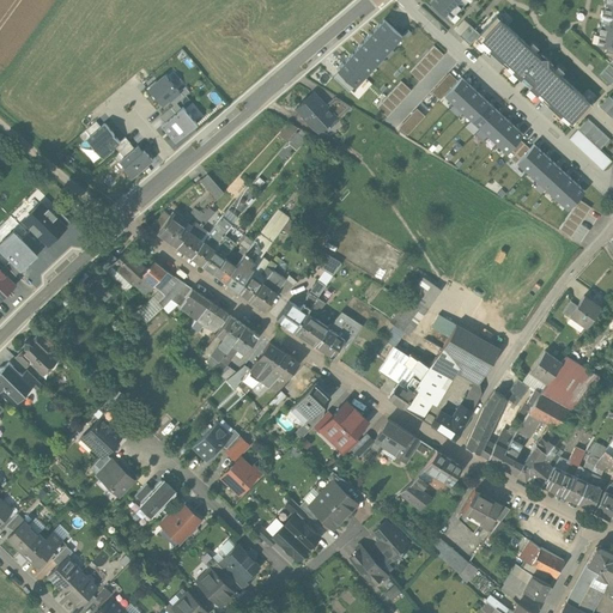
[(430,0),(449,18),(455,11),(456,12),(462,5),(461,5),(465,0),(430,0)]
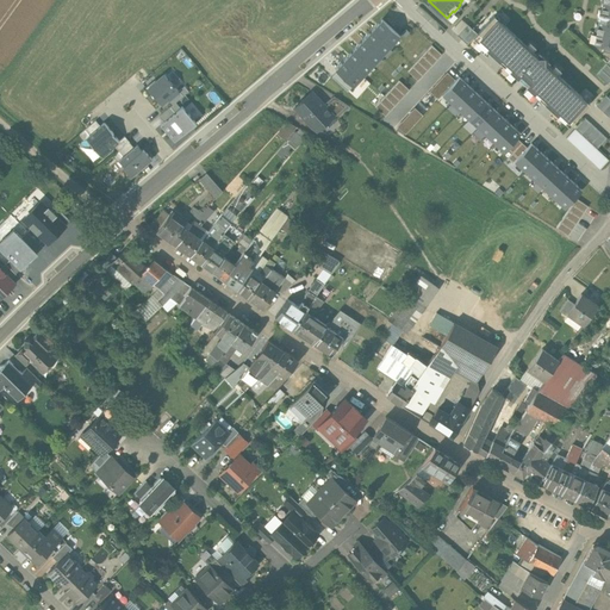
[(609,0),(601,0),(601,1),(603,1),(601,11),(598,10),(597,16),(599,16),(597,25),(596,24),(593,32),(596,32),(593,42),(603,44),(609,45),(609,0)]
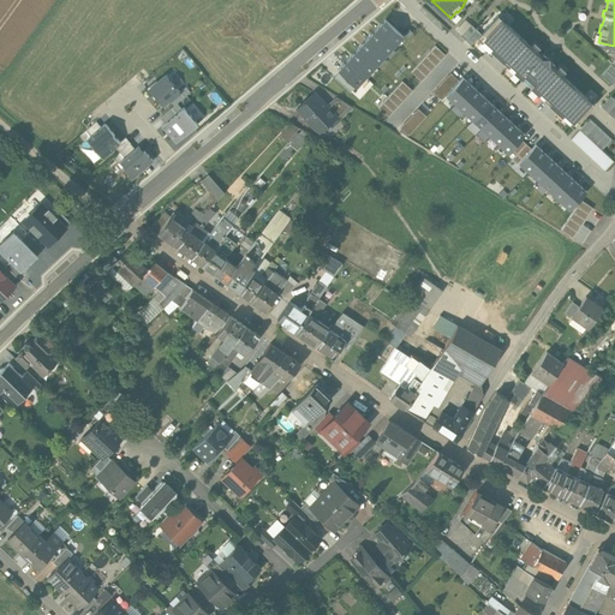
[(240,23),(252,12),(243,4),(232,13),(240,23)]
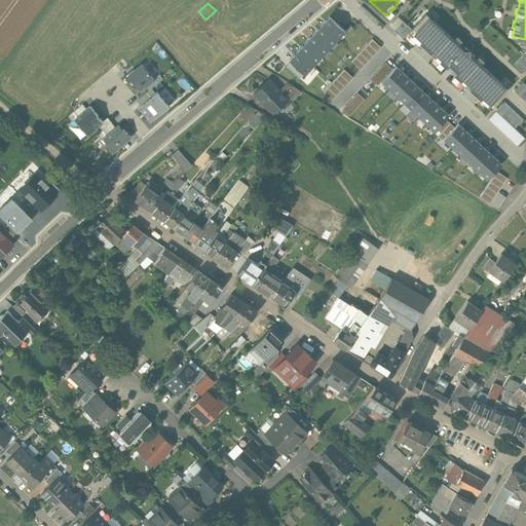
[(461,47),(425,13),(411,29),(408,33),(490,109),(508,89),(472,55),(474,53),(463,44),(461,47)]
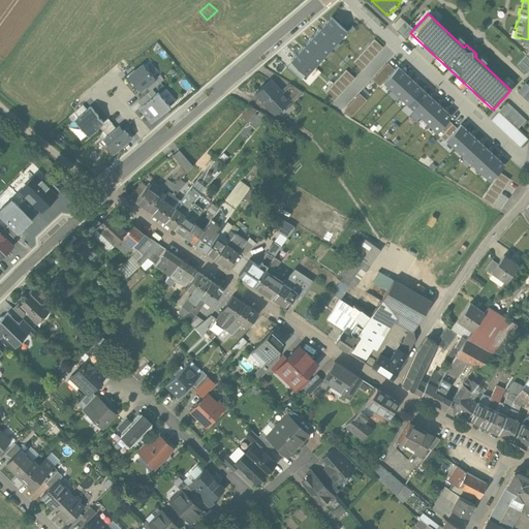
[(347,31),(331,17),(322,26),(339,40),(347,31)]
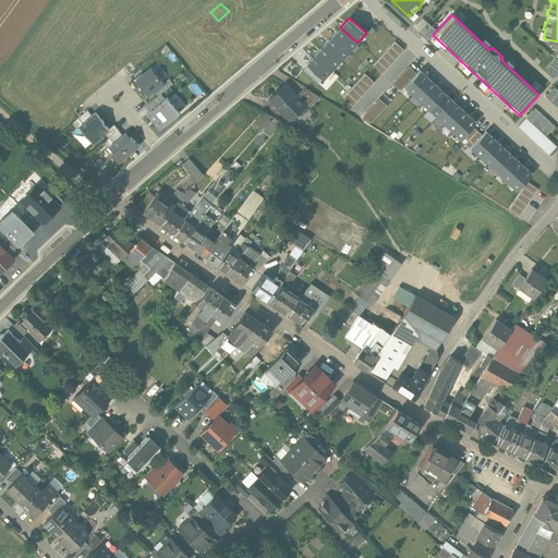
[(422,36),(432,26),(423,19),(413,27),(422,36)]
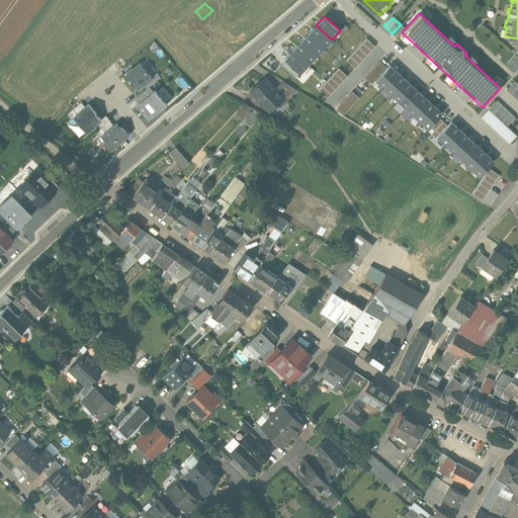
[(402,32),(405,28),(401,24),(392,33),(397,37),(402,32)]
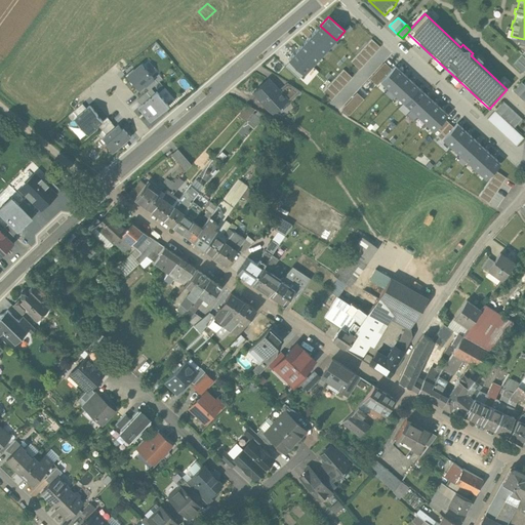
[(336,40),(320,26),(312,34),(328,48),(336,40)]
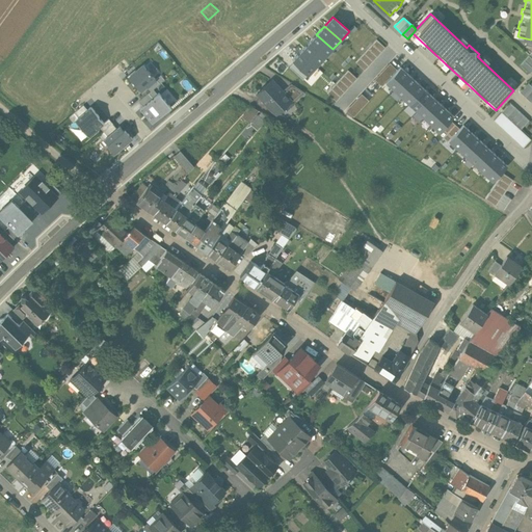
[(333,49),(316,34),(309,44),(324,58),(333,49)]
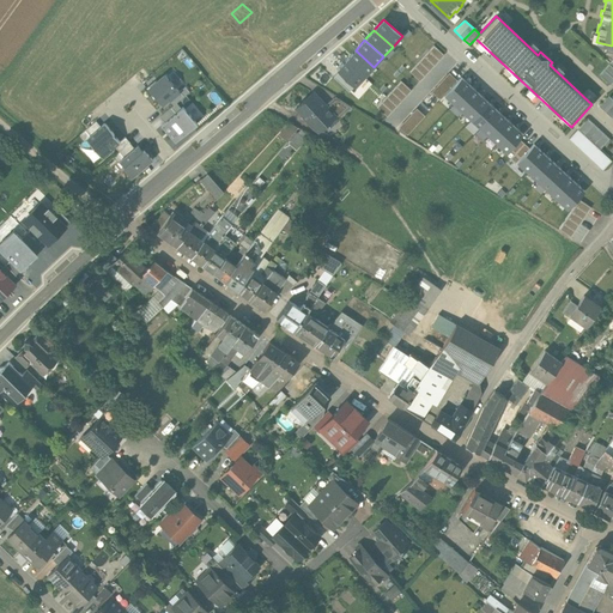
[(374,67),(356,50),(346,60),(364,77),(374,67)]
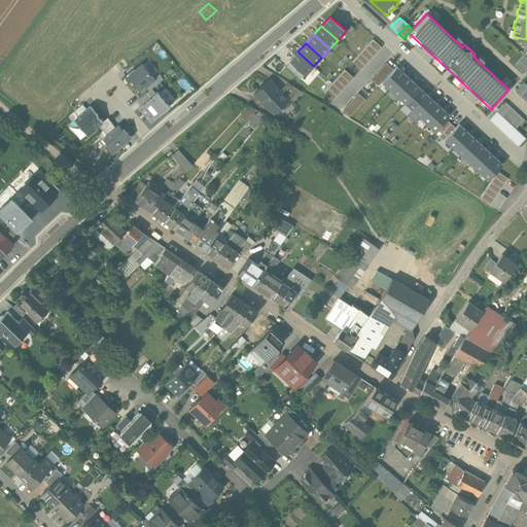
[(313,66),(297,51),(289,60),(290,62),(304,74),(305,75),(313,66)]
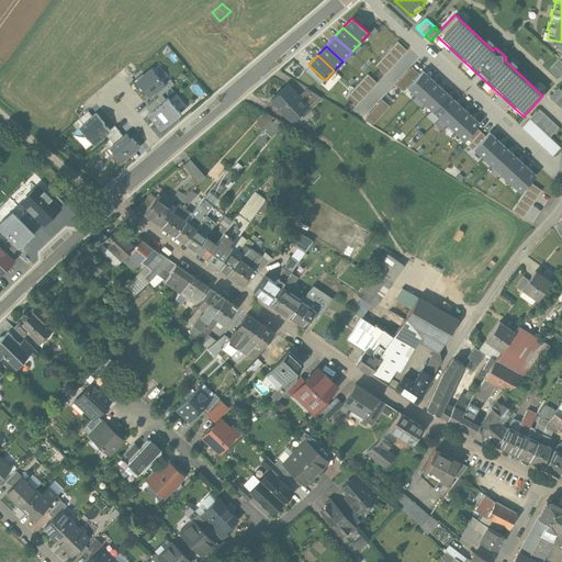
[(549,68),(559,77),(561,74),(561,63),(558,59),(549,68)]
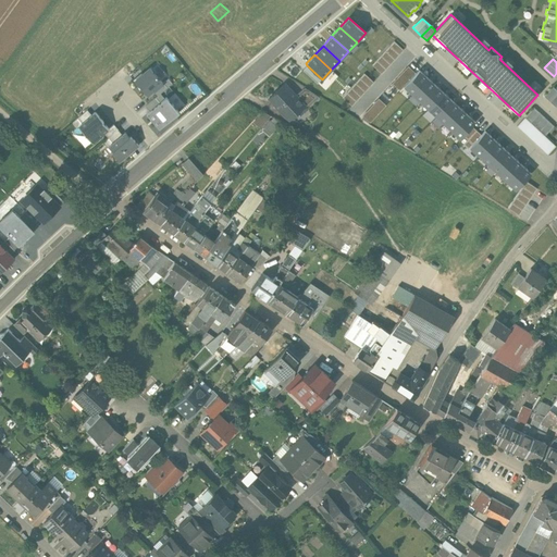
[(321,78),(307,65),(302,70),(317,83),(321,78)]
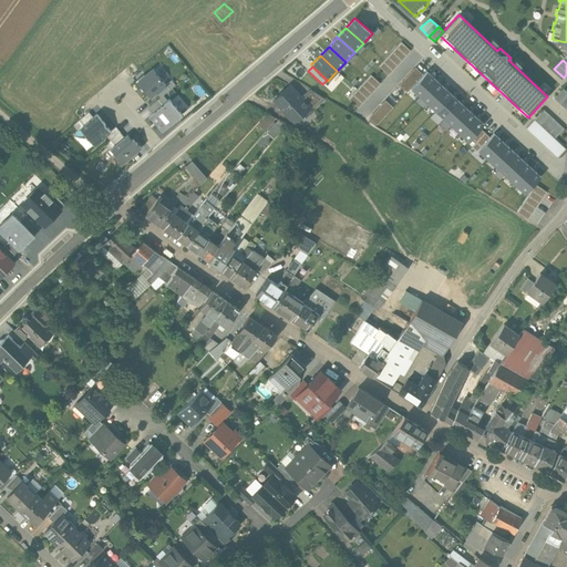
[(144,74),(135,82),(144,93),(145,92),(150,98),(155,92),(156,93),(166,85),(153,70),(145,76),(144,74)]
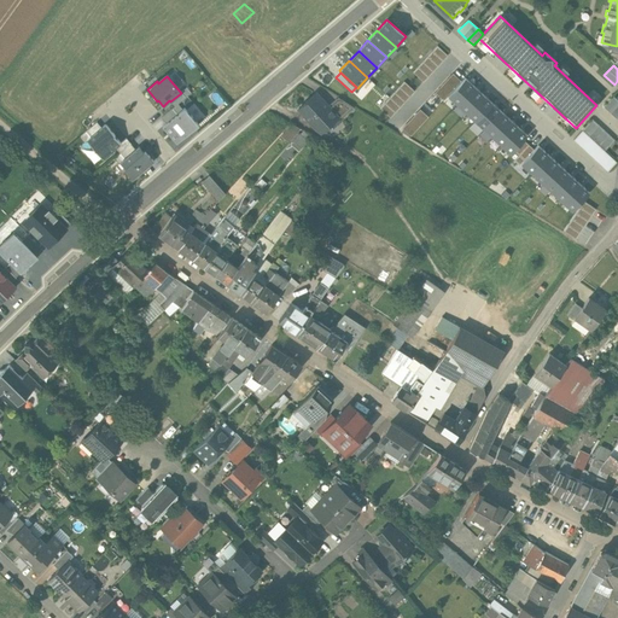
[(474,87),(465,77),(448,95),(458,104),(474,87)]
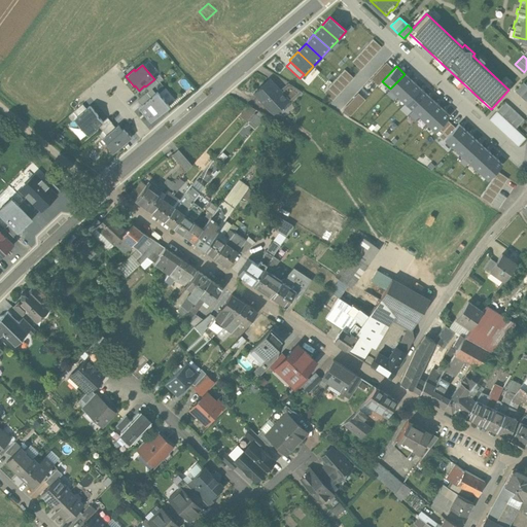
[(405,74),(390,89),(397,97),(412,80),(405,74)]
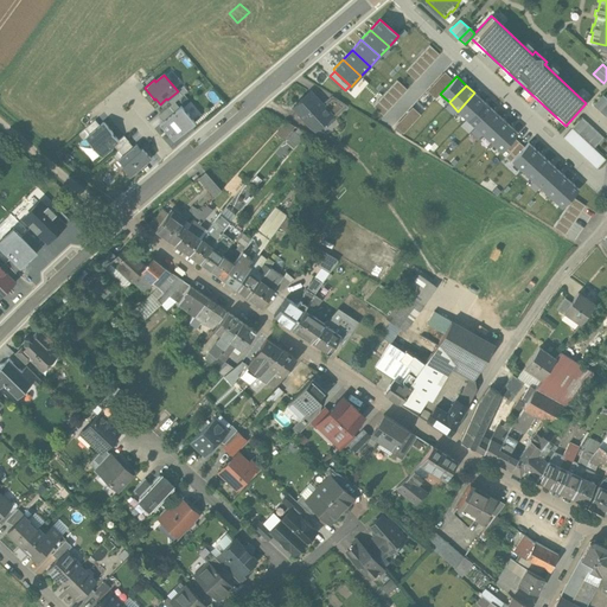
[(178,91),(167,100),(172,106),(174,102),(187,91),(183,87),(178,91)]
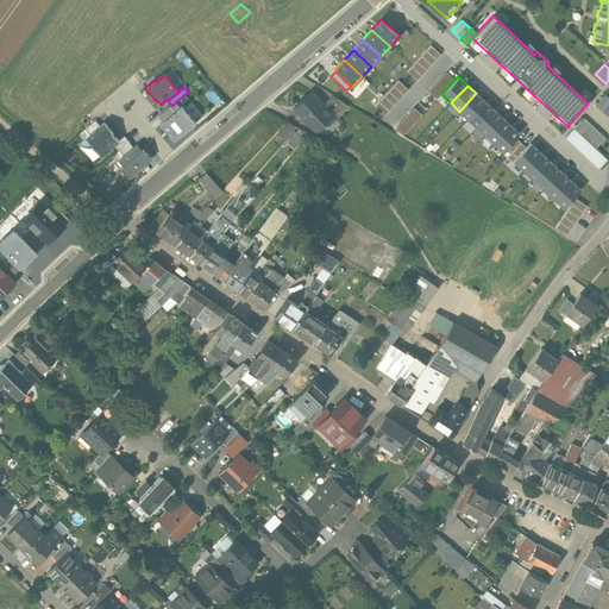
[(327,126),(336,118),(324,105),(312,92),(294,107),(312,127),(319,123),(324,123),(327,126)]
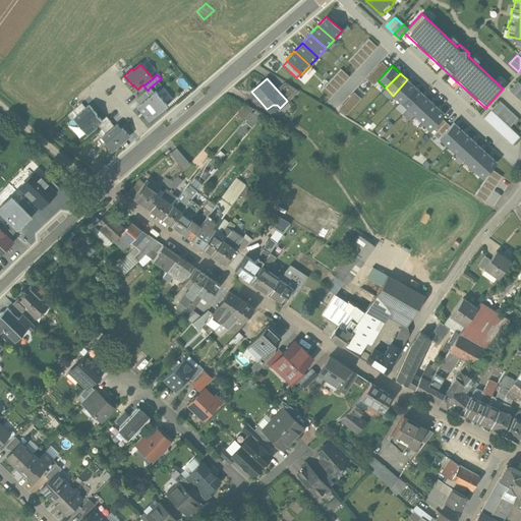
[(407,79),(393,96),(400,102),(414,87),(407,79)]
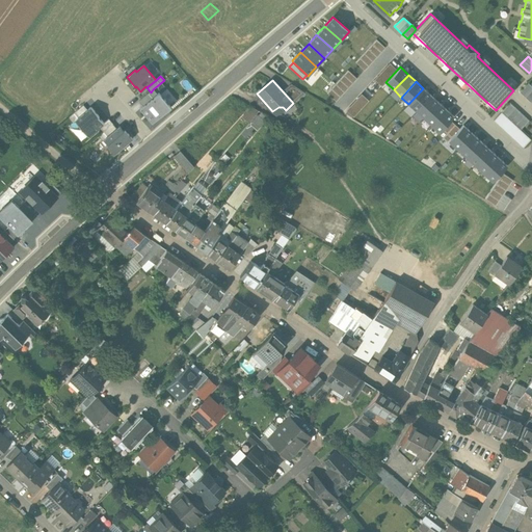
[(531,99),(531,86),(528,83),(520,91),(530,102),(531,99)]
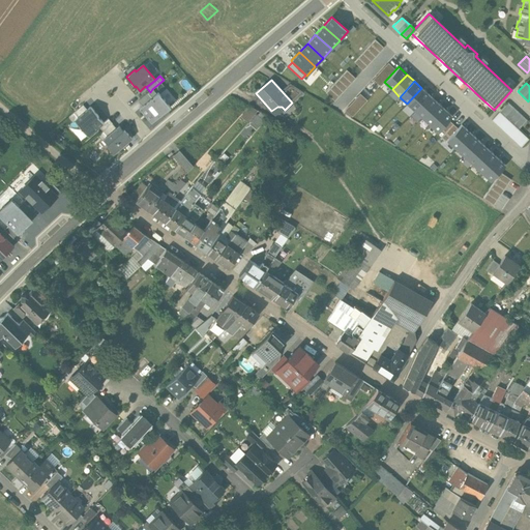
[(282,91),(292,102),(303,93),(290,84),(282,91)]
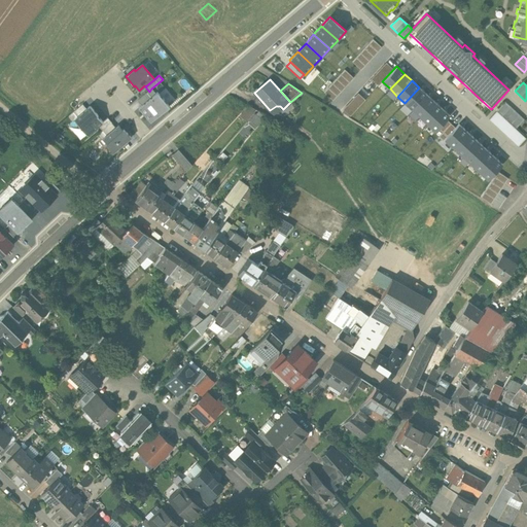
[(419,88),(405,103),(412,110),(426,95),(419,88)]
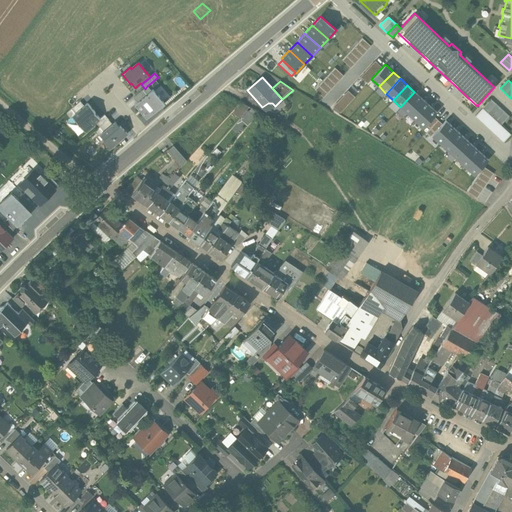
[(145,89),(133,98),(137,103),(151,91),(147,86),(145,89)]
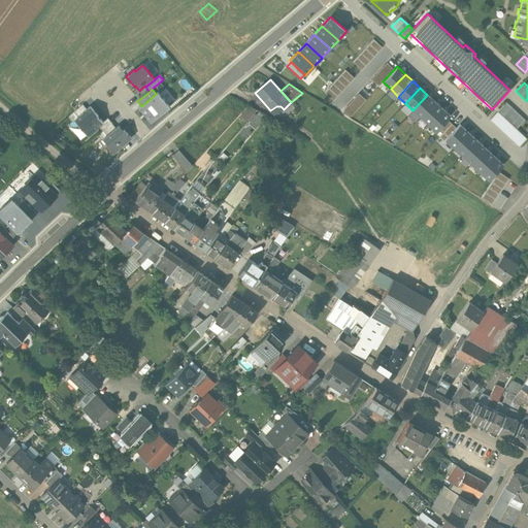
[(141,106),(138,108),(151,123),(169,106),(158,93),(156,94),(141,106)]
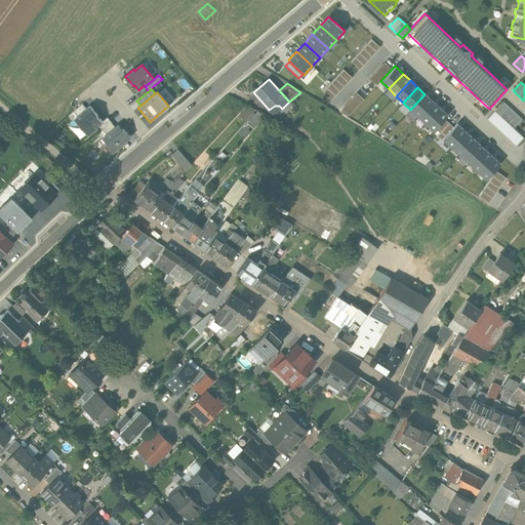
[(425,94),(410,110),(418,117),(433,101),(425,94)]
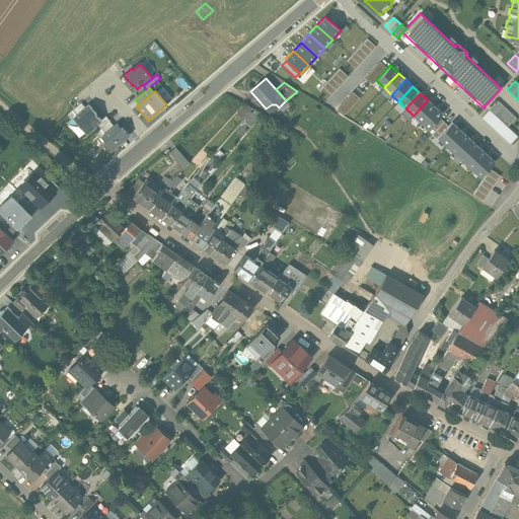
[(428,99),(414,116),(421,122),(435,106),(428,99)]
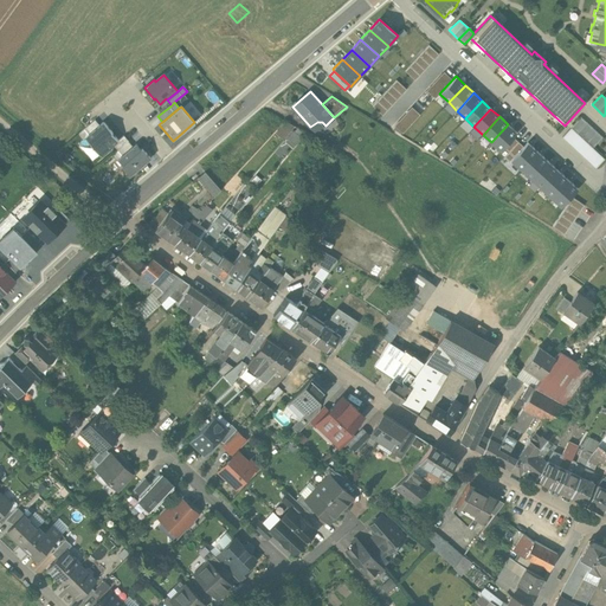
[(603,137),(581,117),(571,127),(593,147),(603,137)]
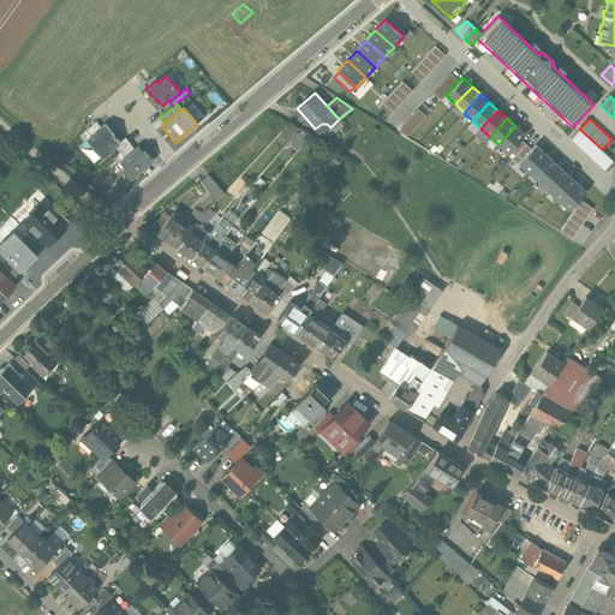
[(294,155),(309,135),(293,123),(282,137),(292,144),(288,150),(294,155)]
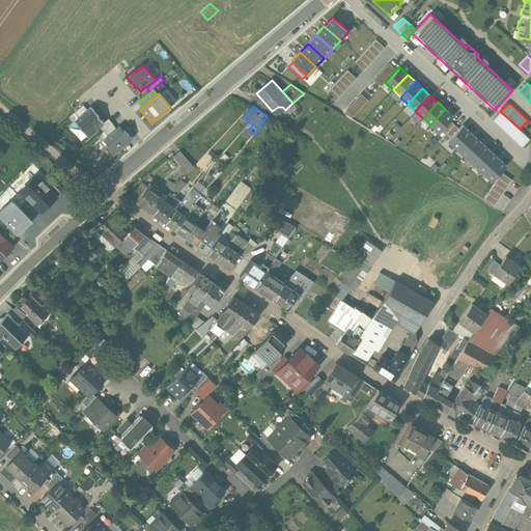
[(91,107),(75,121),(88,137),(99,128),(104,123),(98,116),(99,115),(91,107)]
